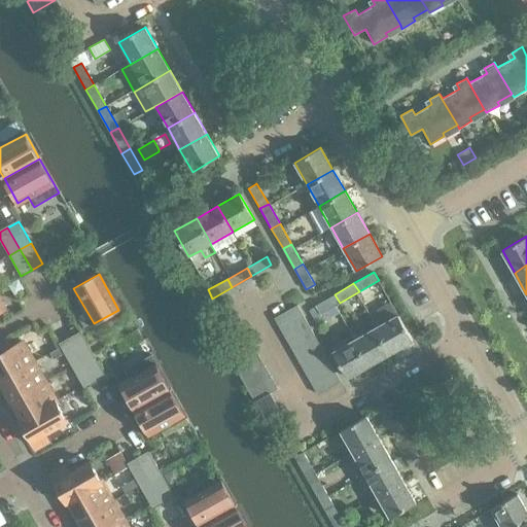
[(320,313),(340,303),(335,294),(315,305),(320,313)]
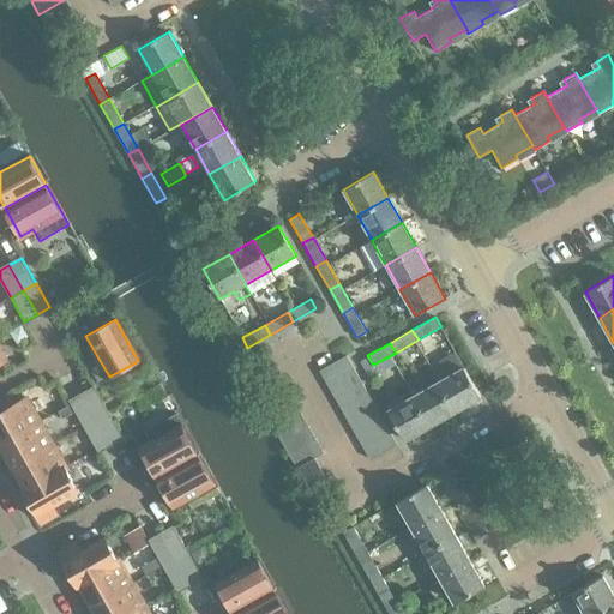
[(319,369),(320,371),(327,384),(354,368),(347,355),(319,369)]
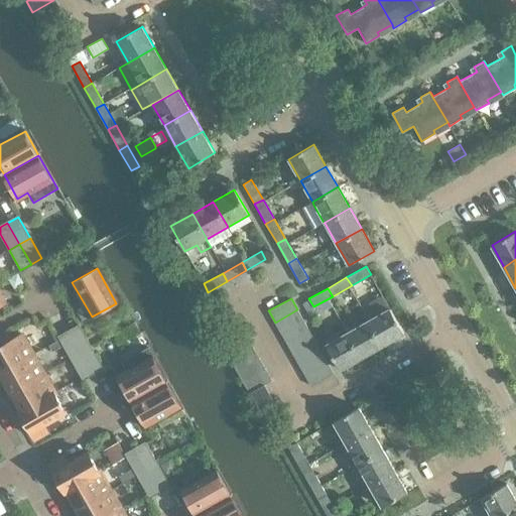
[(368,319),(382,345),(403,333),(389,307),(376,314),(374,310),(366,314),(368,319)]
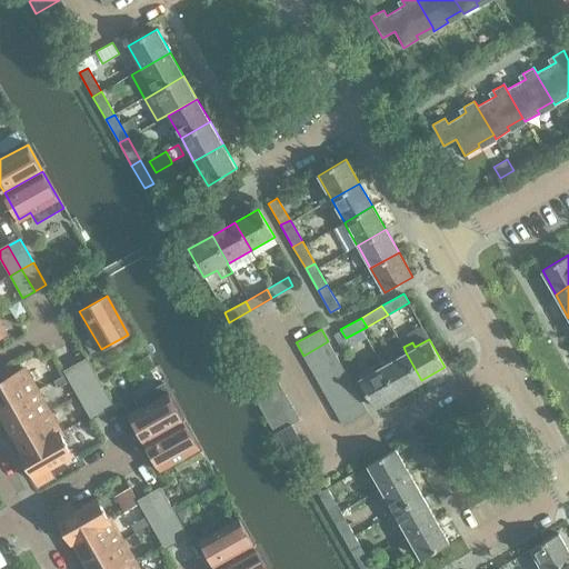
[(335,353),(328,341),(303,356),(310,367),(335,353)]
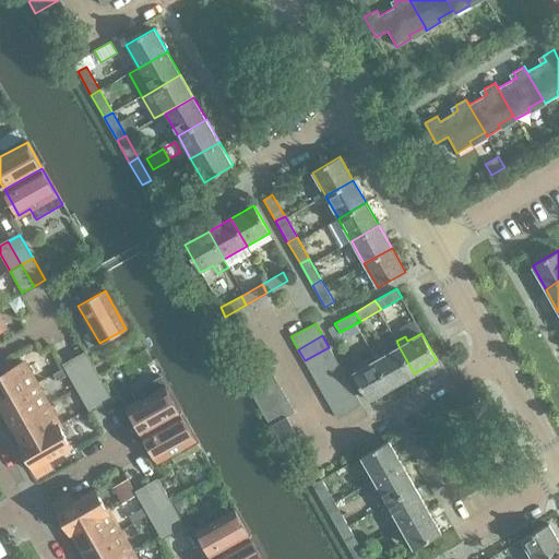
[(376,359),(391,387),(414,373),(399,346),(376,359)]
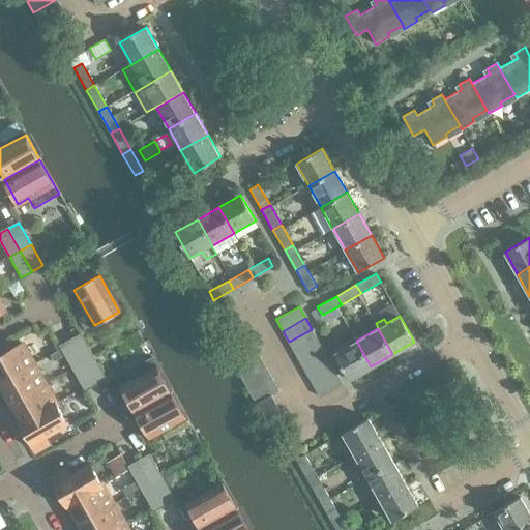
[(295,352),(318,340),(312,329),(289,342),(295,352)]
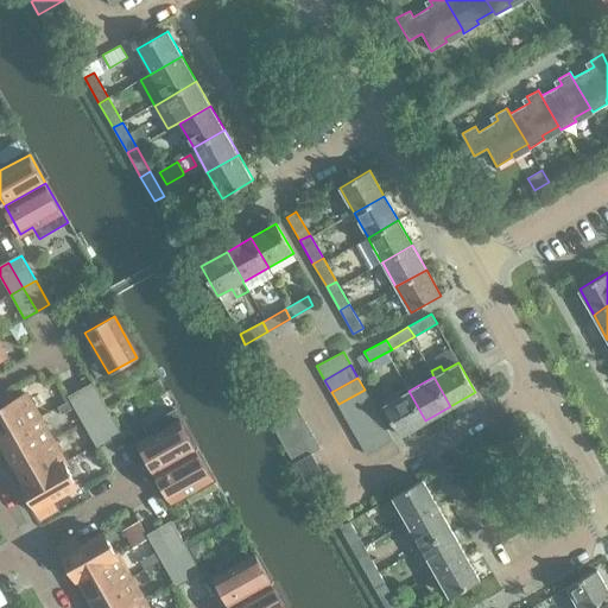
[(94,382),(81,390),(95,415),(108,407),(94,382)]
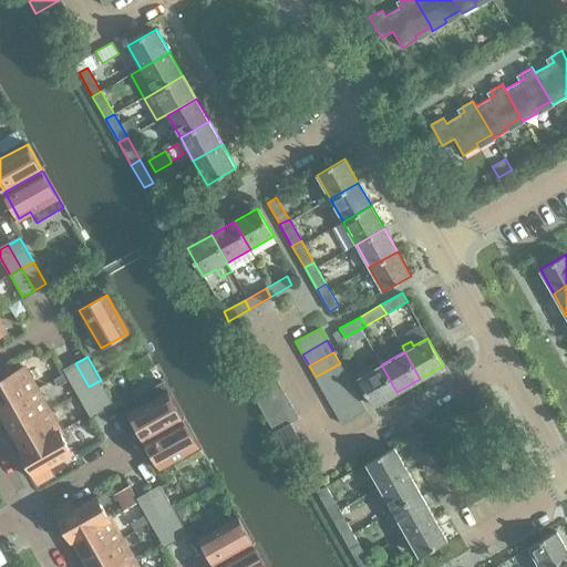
[(240,372),(247,385),(272,371),(265,359),(240,372)]
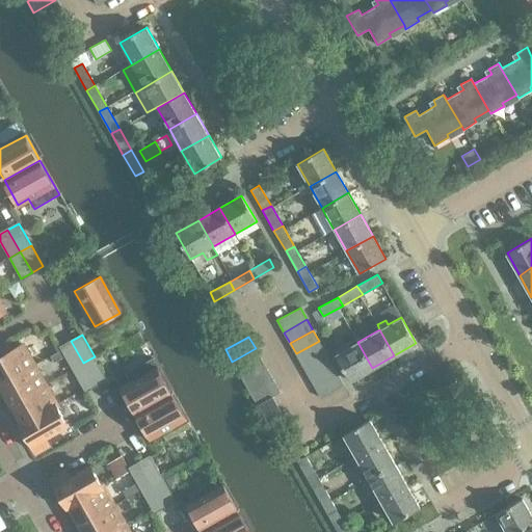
[(55,362),(65,356),(73,369),(83,363),(71,341),(60,347),(61,350),(51,355),(55,362)]
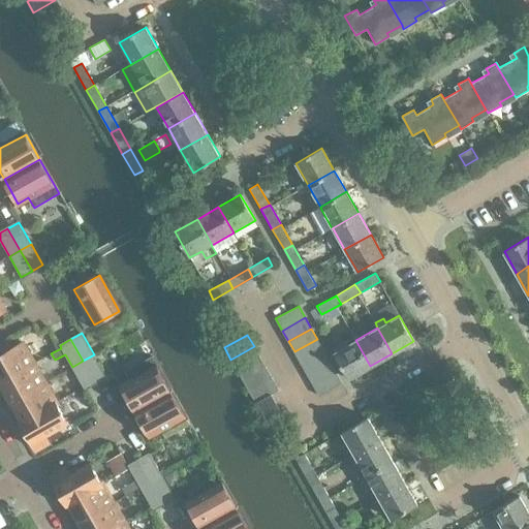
[(300,363),(323,349),(317,339),(294,351),(300,363)]
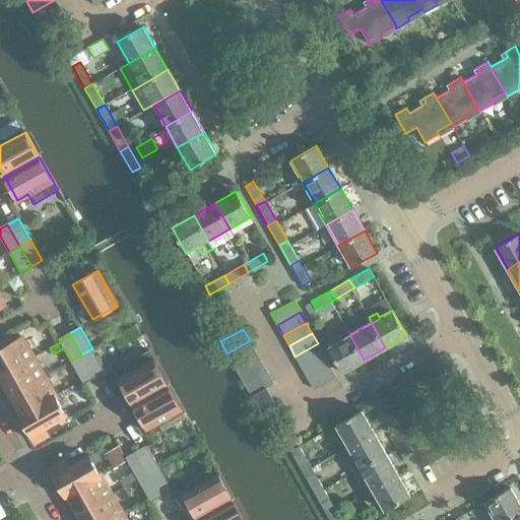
[(328,346),(342,372),(364,360),(349,334),(328,346)]
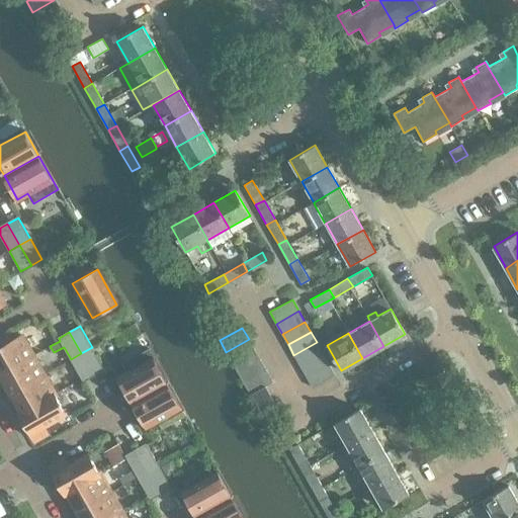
[(0,373),(33,355),(22,335),(0,347),(0,373)]
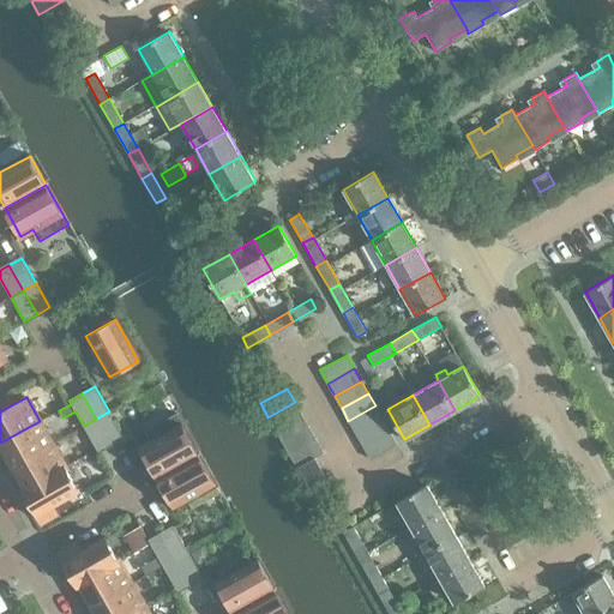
[(302,414),(295,402),(268,417),(275,429),(302,414)]
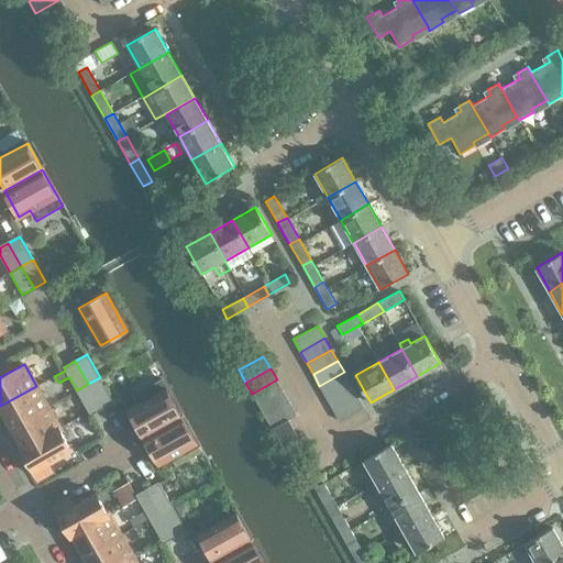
[(350,384),(344,372),(319,386),(326,397),(350,384)]
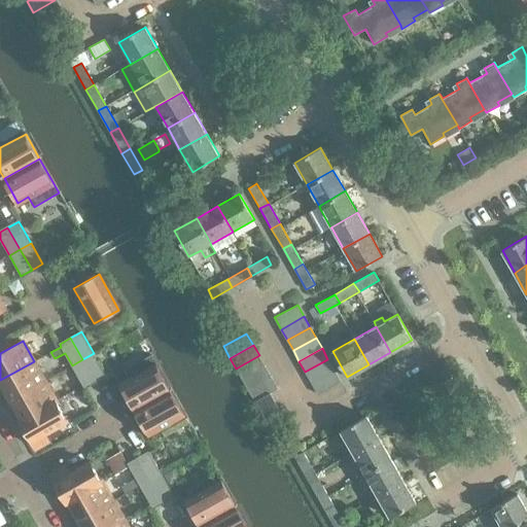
[(94,353),(82,359),(95,381),(106,375),(94,353)]
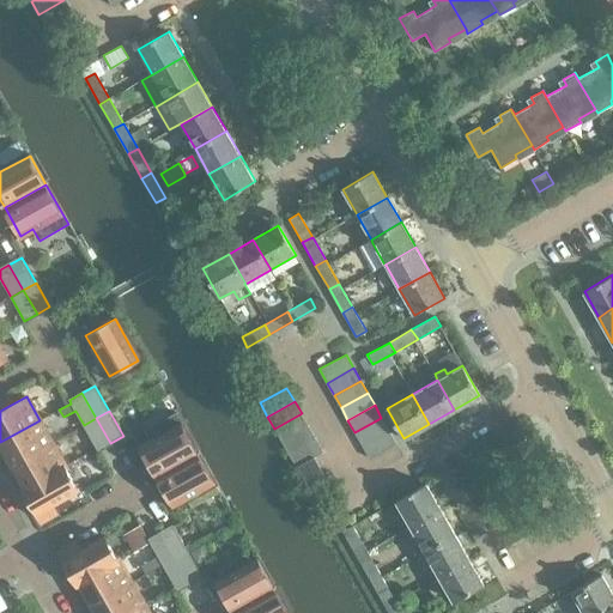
[(199,453),(176,412),(146,429),(153,441),(140,448),(157,477),(199,453)]
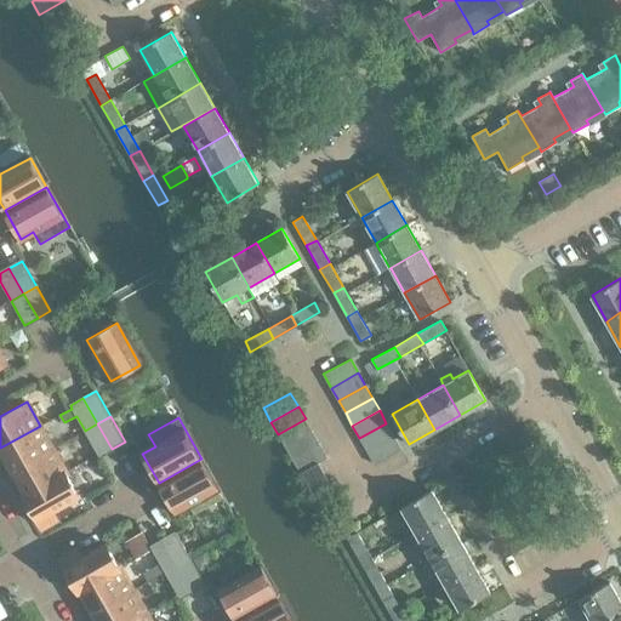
[(312,432),(306,419),(278,434),(285,446),(312,432)]
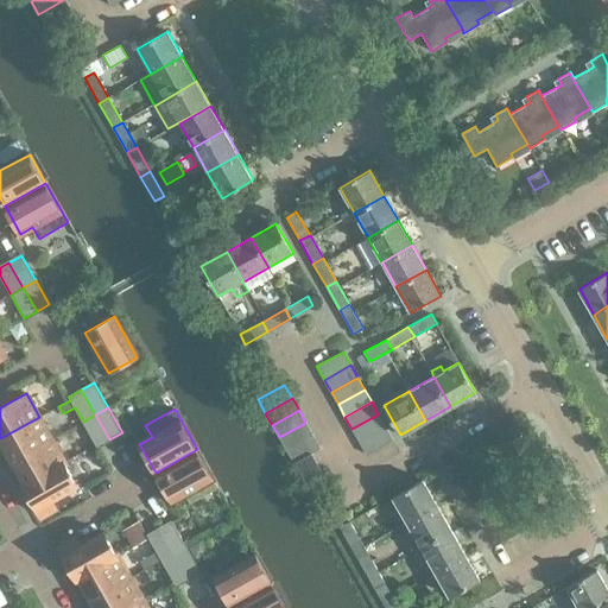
[(109,439),(95,415),(83,422),(97,447),(109,439)]
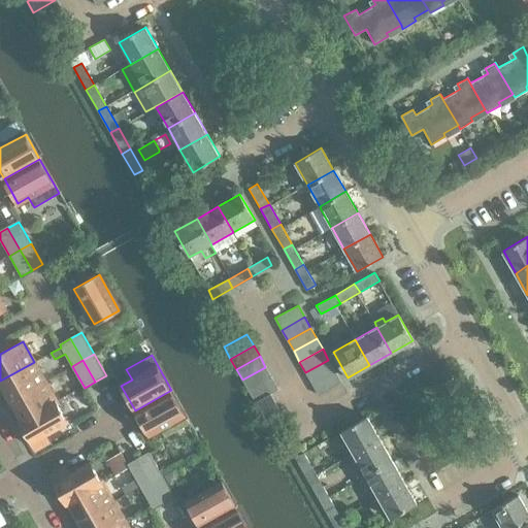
[(311,383),(334,370),(328,360),(305,372),(311,383)]
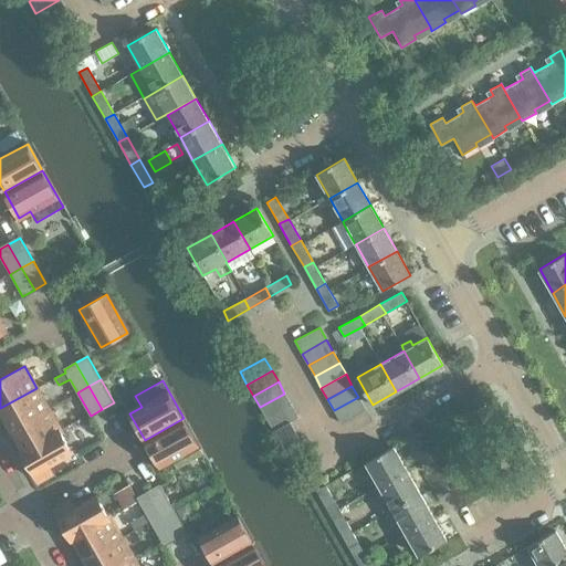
[(0,408),(0,409),(11,429),(49,408),(37,388),(0,408)]
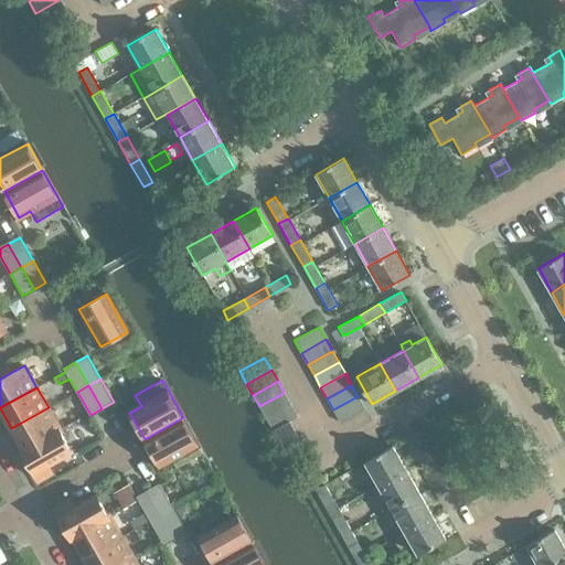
[(266,417),(290,404),(284,393),(259,406),(266,417)]
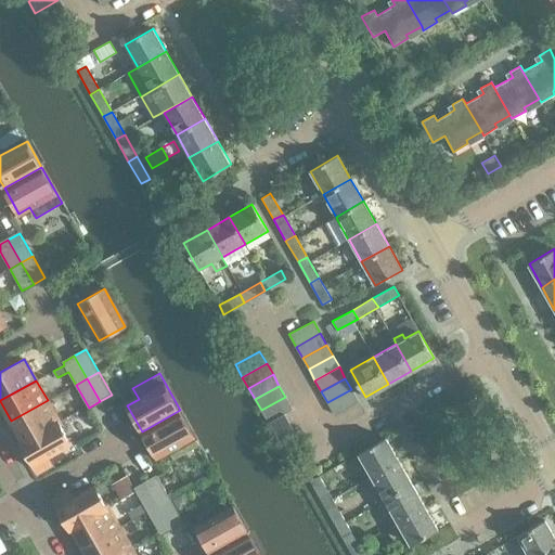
[(334,414),(358,401),(359,401),(351,389),(327,402),(334,414)]
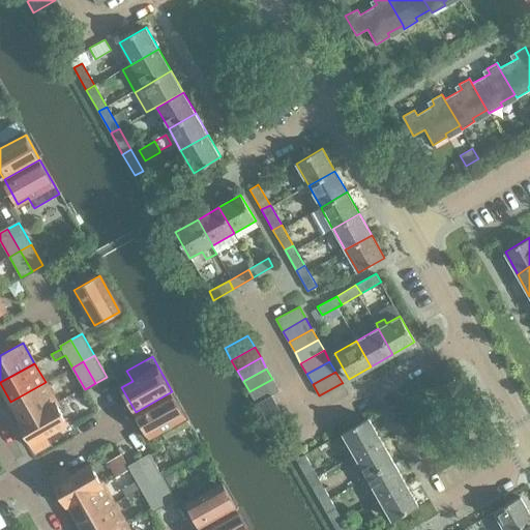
[(256,404),(257,403),(271,394),(278,390),(272,379),(249,391),(256,404)]
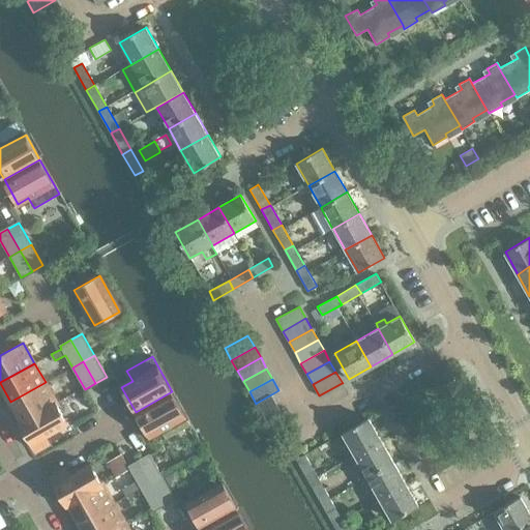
[(46,382),(10,402),(22,421),(21,421),(21,422),(57,402),(46,382)]
